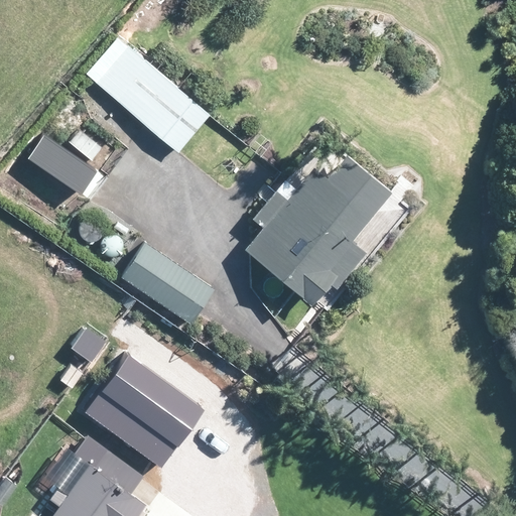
[(209,115),(128,46),(96,84),(177,152),(209,115)]
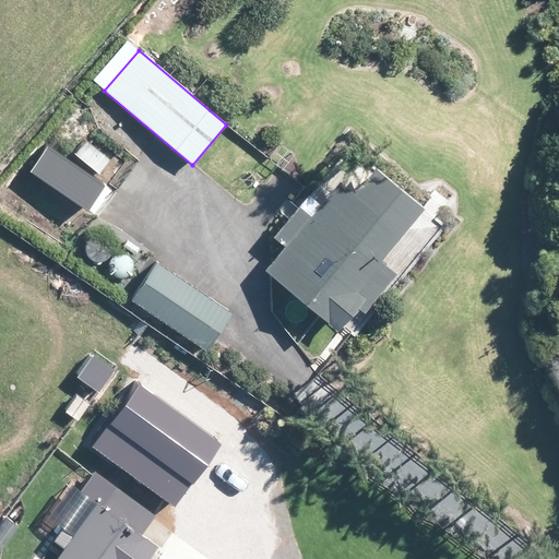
[(265,236),(283,251),(268,270),(340,331),(359,307),(364,310),(394,275),(377,261),(423,207),(376,167),(353,194),(341,183),(323,204),(306,189),(265,236)]
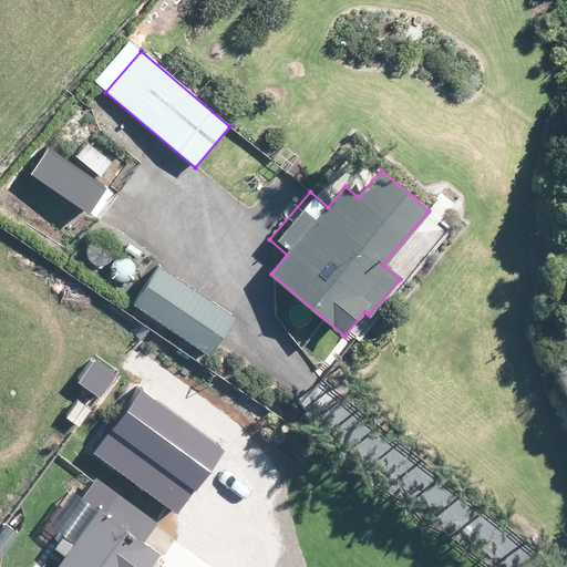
[(234,318),(161,268),(135,305),(207,356),(234,318)]
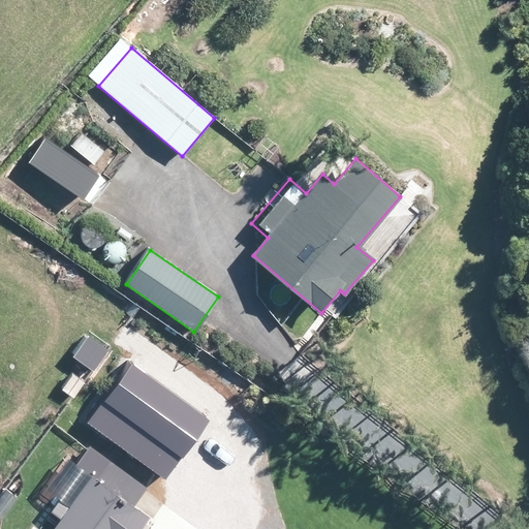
[(244,477),(206,447),(173,489),(210,520),(244,477)]
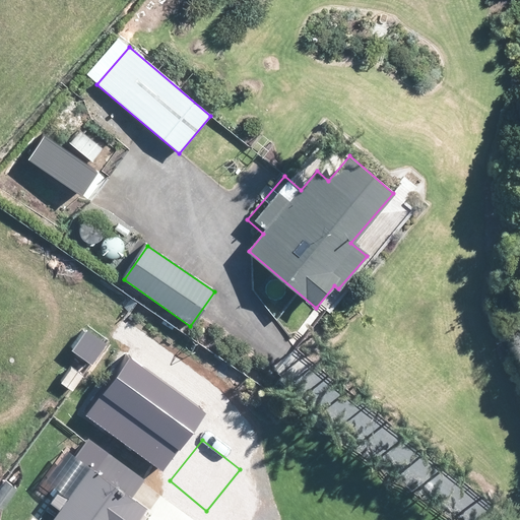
[(123,519),(148,484),(89,443),(60,485),(70,493),(51,519),(123,519)]
